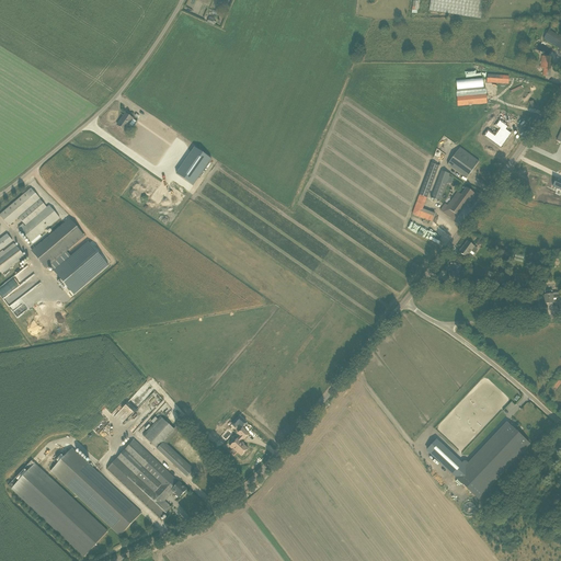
[(481,19),(482,13),(483,0),(430,0),(428,11),(481,19)]
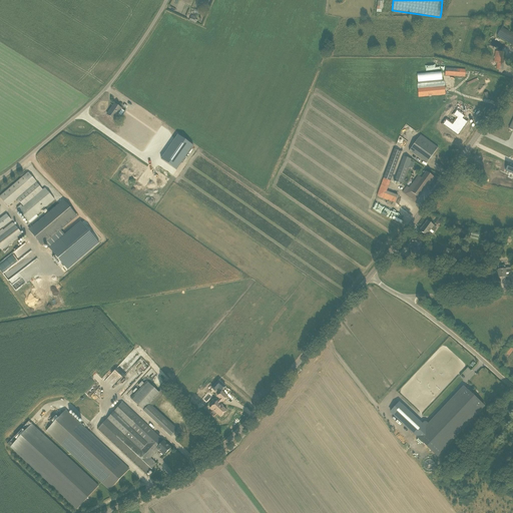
[(512,33),(502,27),(497,36),(512,46),(512,33)]
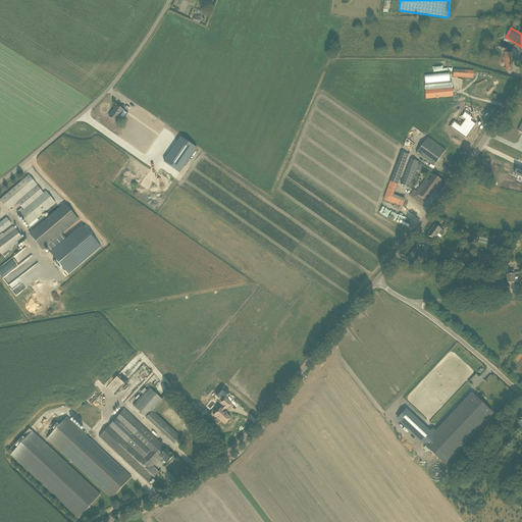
[(513,64),(514,53),(504,52),(503,63),(513,64)]
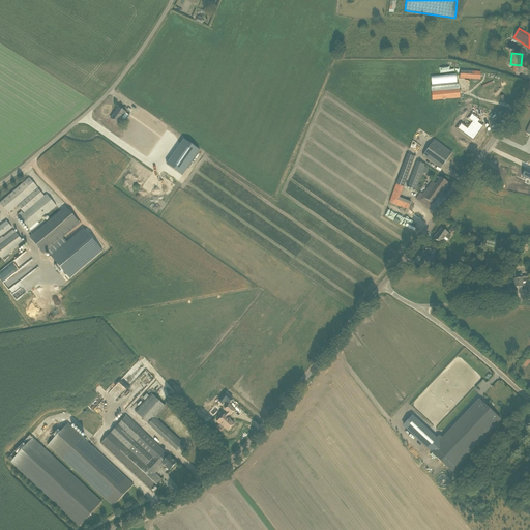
[(480,80),(481,74),(481,71),(460,70),(460,78),(480,80)]
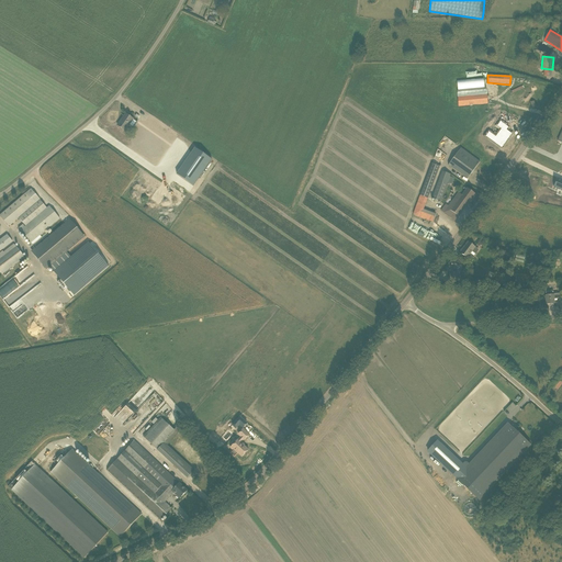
[(520,81),(512,93),(517,98),(526,86),(520,81)]
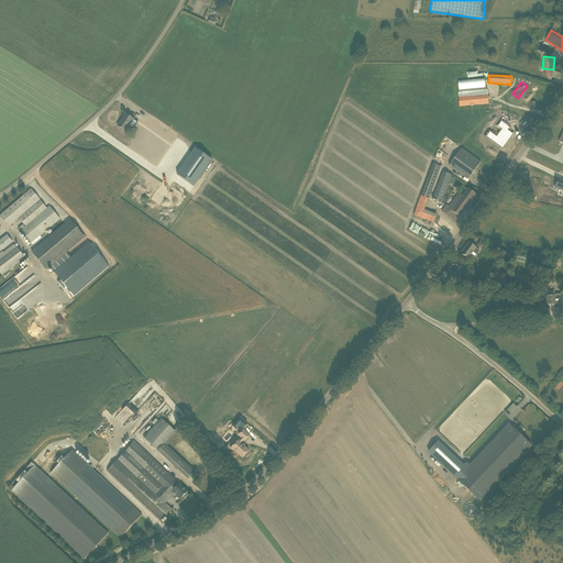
[(488,105),(487,95),(459,97),(459,107),(488,105)]
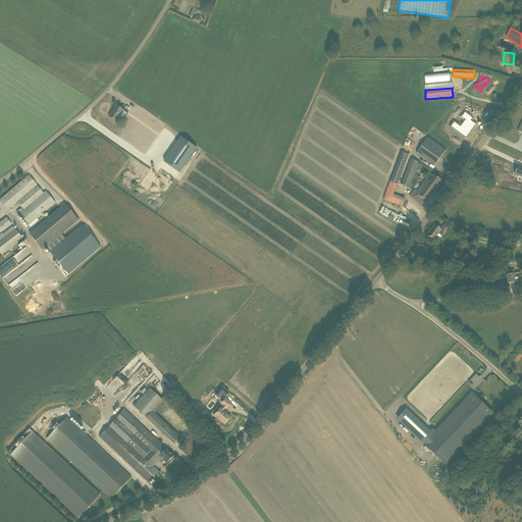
[(124,111),(116,106),(109,116),(116,121),(124,111)]
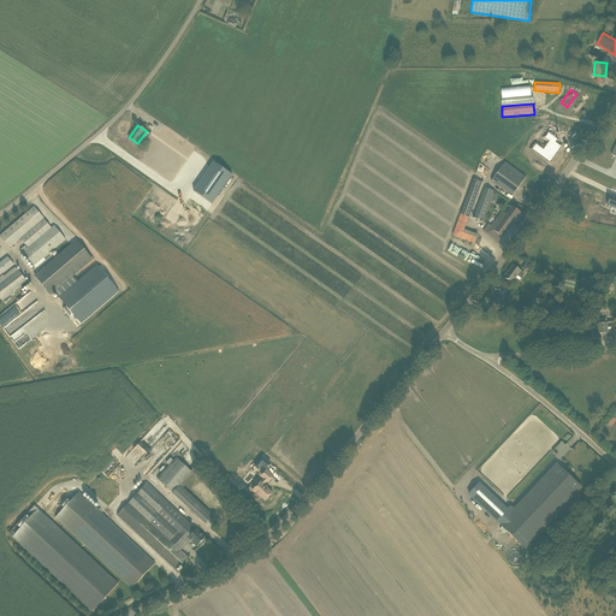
[(177,154),(183,146),(160,130),(155,138),(177,154)]
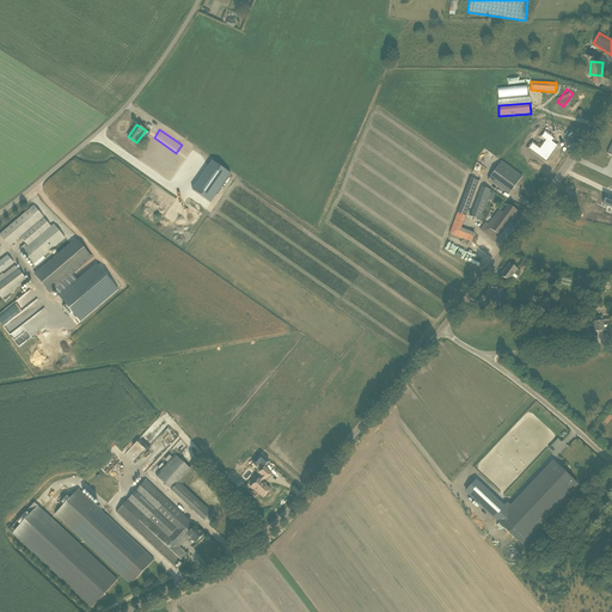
[(551,144),(552,142),(555,139),(554,139),(545,133),(545,132),(542,138),(543,139),(546,141),(540,148),(537,146),(532,144),(528,148),(546,161),(551,155),(550,154),(556,147),(555,146),(551,144)]
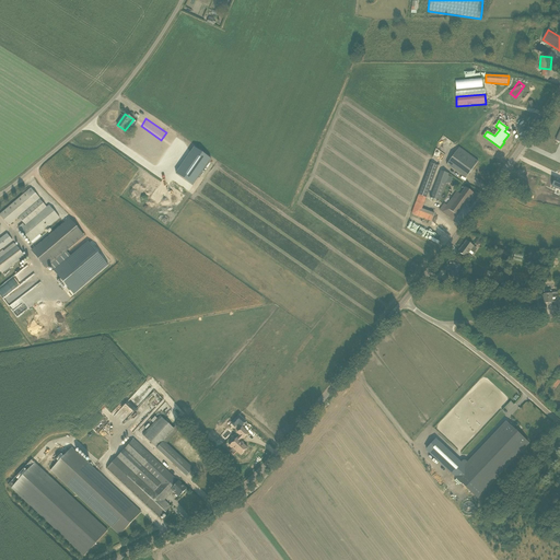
[(211,159),(195,148),(176,174),(193,186),(211,159)]
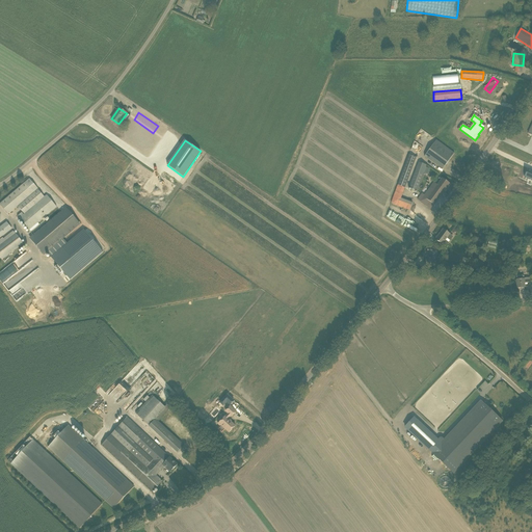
[(443,169),(449,161),(454,153),(436,140),(424,156),(443,169)]
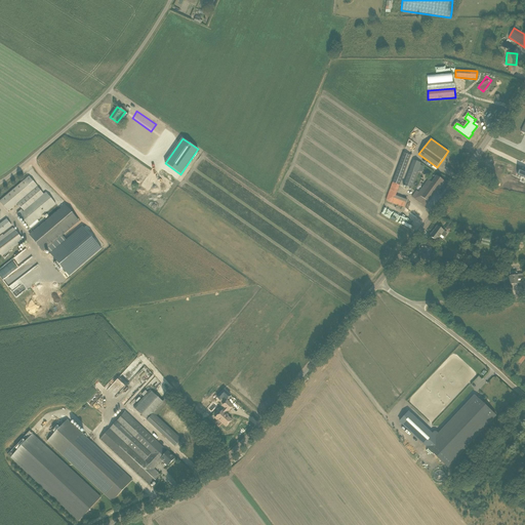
[(410,156),(404,153),(393,183),(399,186),(400,186),(410,156)]
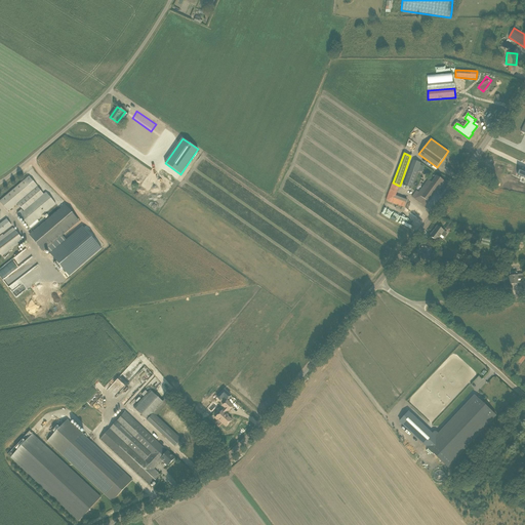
[(411,189),(413,184),(420,163),(413,160),(404,186),(411,189)]
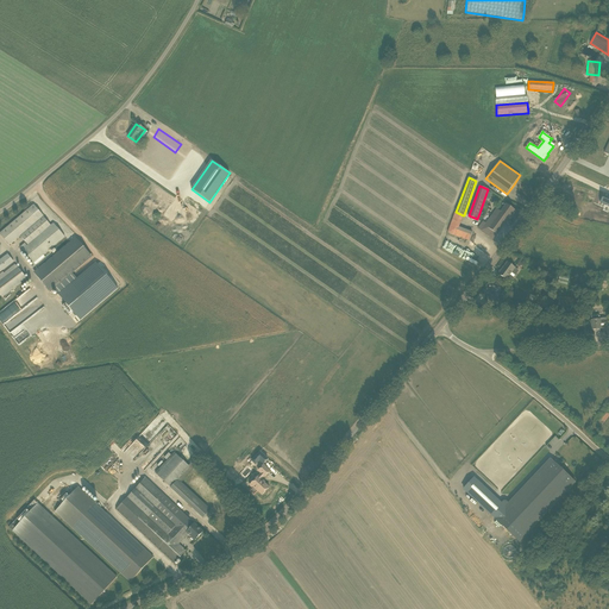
[(0,233),(10,245),(20,236),(44,217),(33,205),(0,233)]
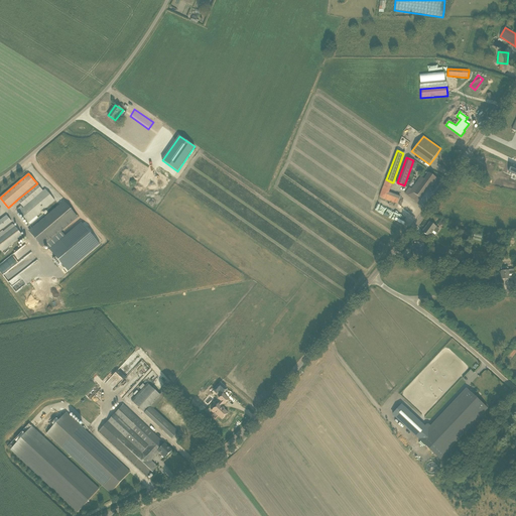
[(418,203),(430,185),(436,178),(429,173),(424,179),(420,177),(413,186),(411,189),(409,187),(405,194),(418,203)]
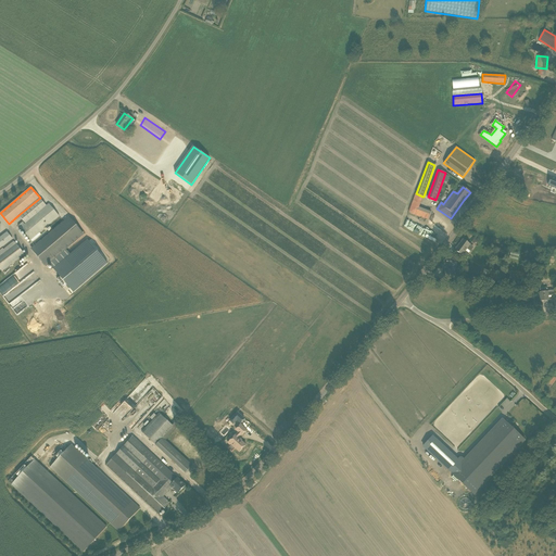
[(19,215),(26,224),(47,205),(40,198),(19,215)]
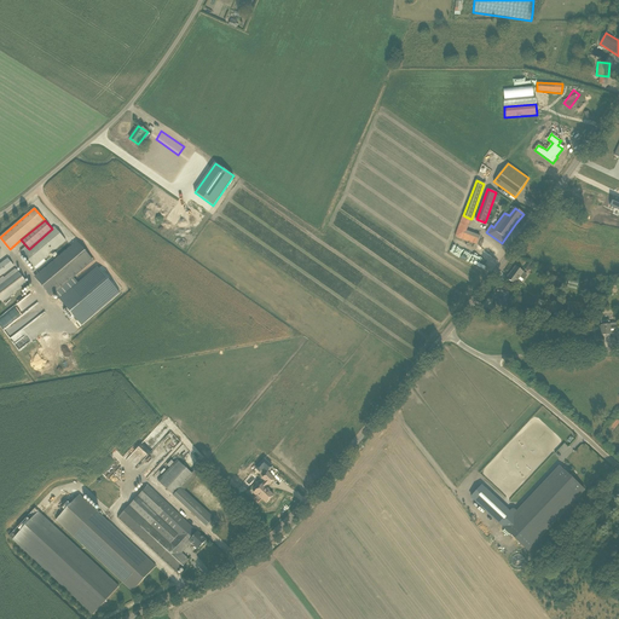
[(34,267),(65,241),(55,227),(52,229),(29,249),(28,250),(25,247),(21,252),(34,267)]
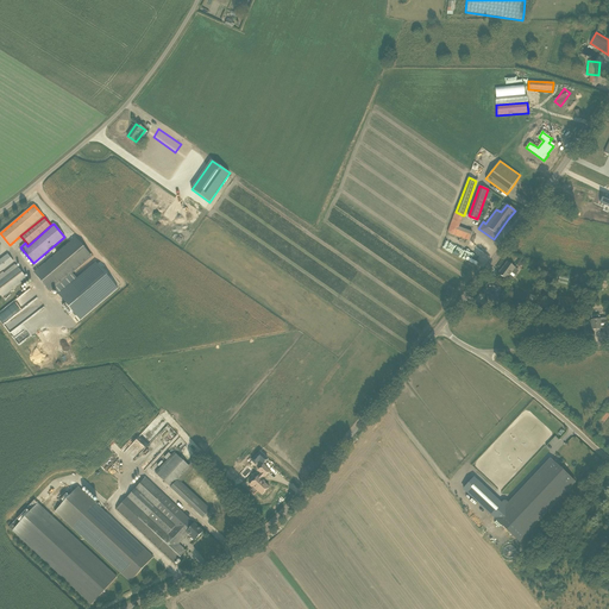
[(472,232),(463,230),(460,237),(470,240),(472,232)]
